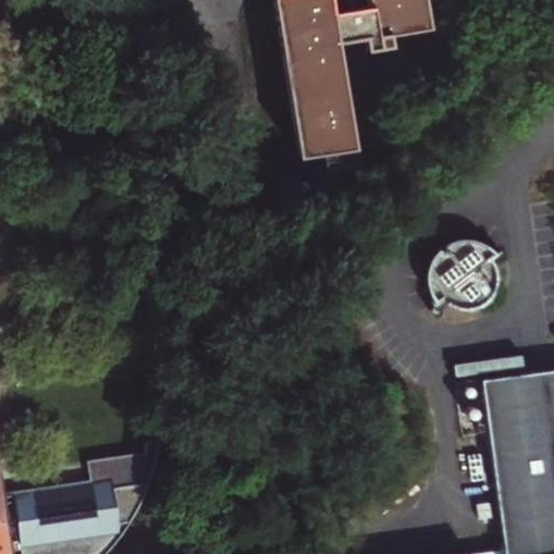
[(355,151),(337,44),(378,37),(378,40),(431,31),(426,0),(371,0),(373,10),(334,16),(331,0),(277,0),(303,160),(355,151)]
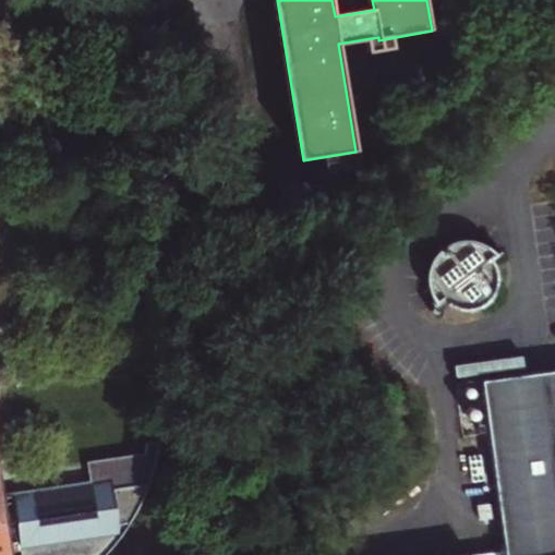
[(450,300),(445,304),(449,309),(459,315),(465,316),(475,317),(487,315),(493,313),(502,306),(508,297),(511,286),(513,280),(495,261),(508,249),(495,240),(480,234),(465,236),(456,240),(444,248),(435,261),(432,276),(432,284),(436,299),(447,293),(450,300)]
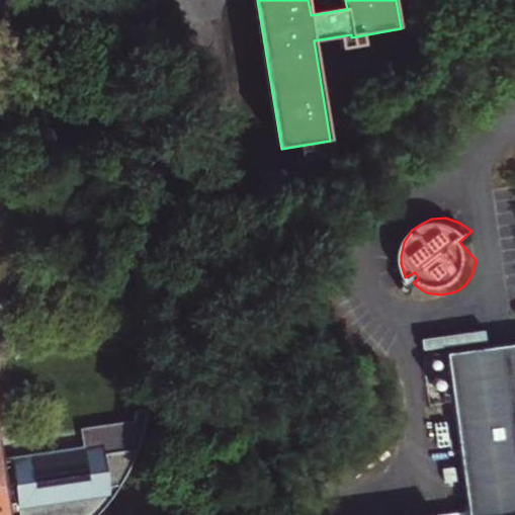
[(492,338),(431,347),(433,356),(494,347),(492,338)]
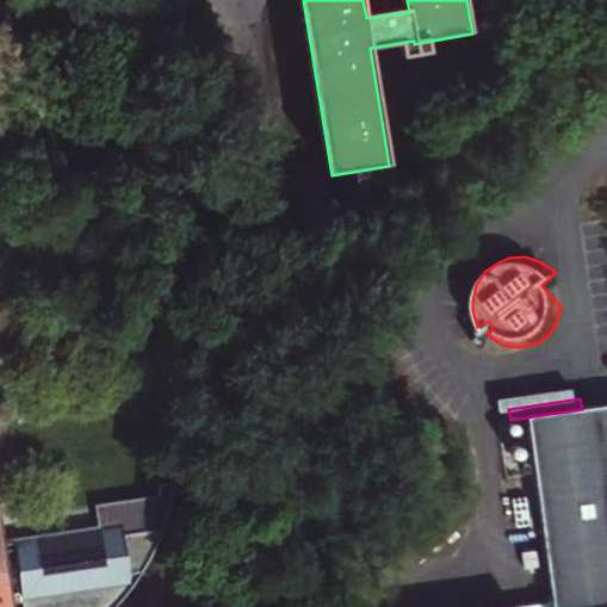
[(606,413),(538,422),(563,606),(606,606),(606,413)]
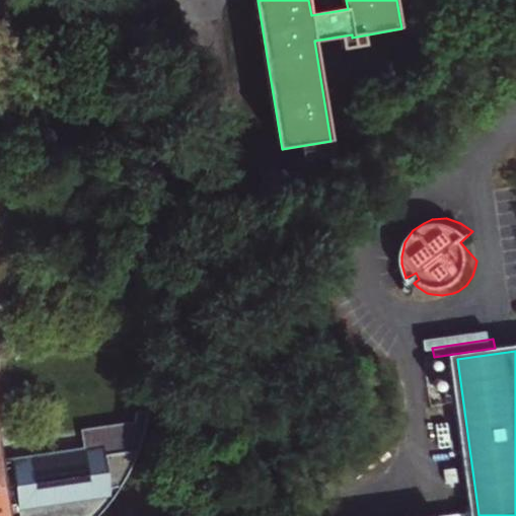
[(15,515),(21,514),(21,515),(100,515),(105,510),(116,498),(124,485),(131,471),(143,443),(151,413),(140,414),(136,424),(66,435),(68,451),(2,460),(0,446),(0,515),(15,515)]
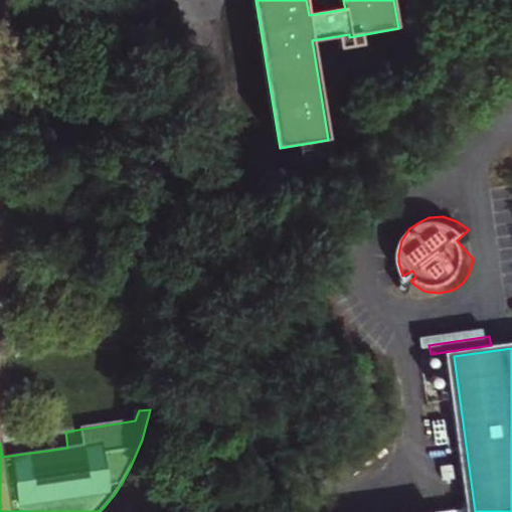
[(142,511),(143,510),(133,504),(147,483),(153,471),(133,462),(130,468),(123,481),(115,494),(105,506),(100,511),(142,511)]
